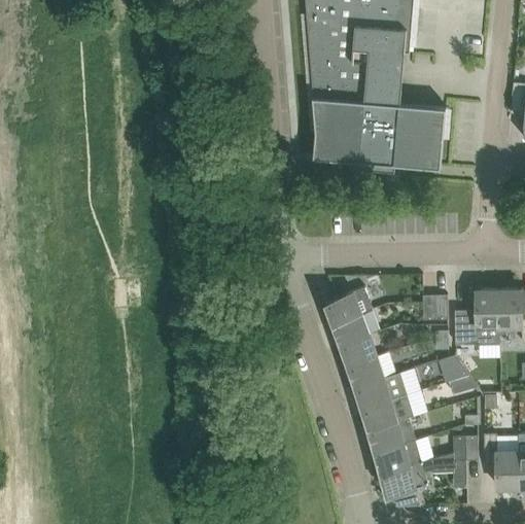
[(358,167),(381,169),(394,170),(394,164),(440,167),(445,108),(399,104),(400,91),(394,90),(396,66),(403,66),(404,53),(409,53),(412,0),(305,0),(315,131),(313,156),(358,161),(358,167)]
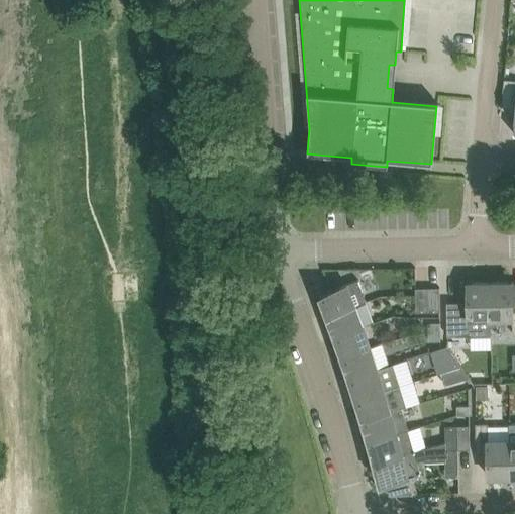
[(512,136),(514,135),(514,82),(503,81),(500,106),(514,107),(512,127),(513,127),(512,136)]
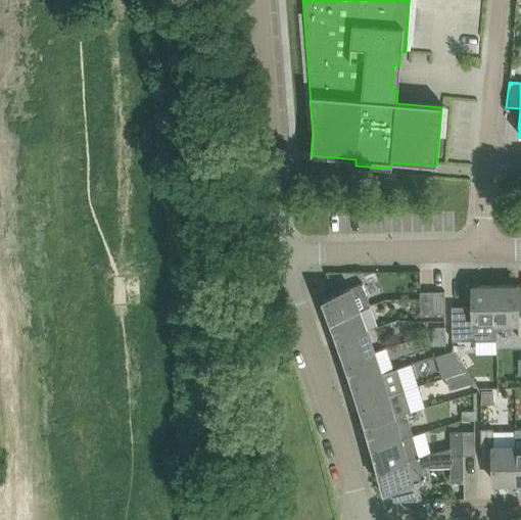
[(324,299),(332,321),(359,311),(353,299),(365,295),(361,285),(324,299)]
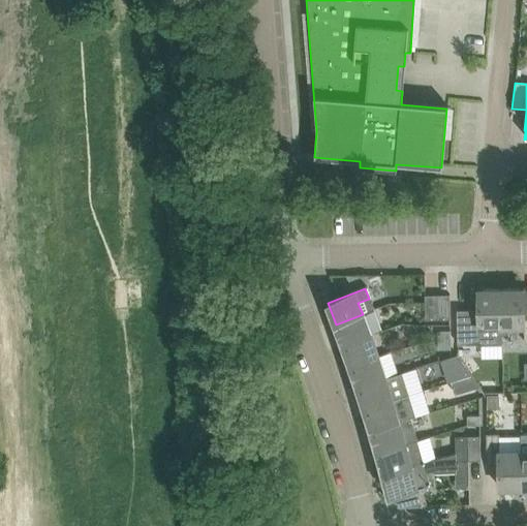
[(523,290),(500,291),(500,328),(523,328),(524,344),(526,344),(526,317),(523,318),(523,290)]
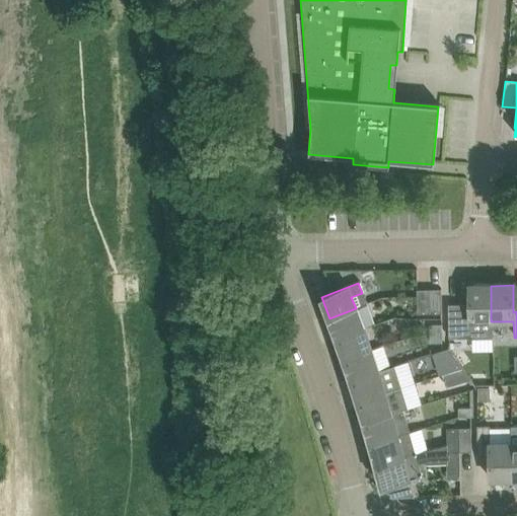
[(446,305),(447,339),(492,339),(491,321),(491,286),(468,286),(468,305),(446,305)]
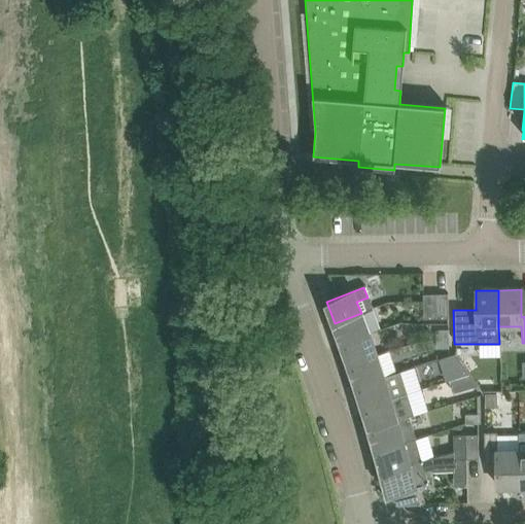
[(422,320),(434,320),(434,295),(422,295),(422,320)]
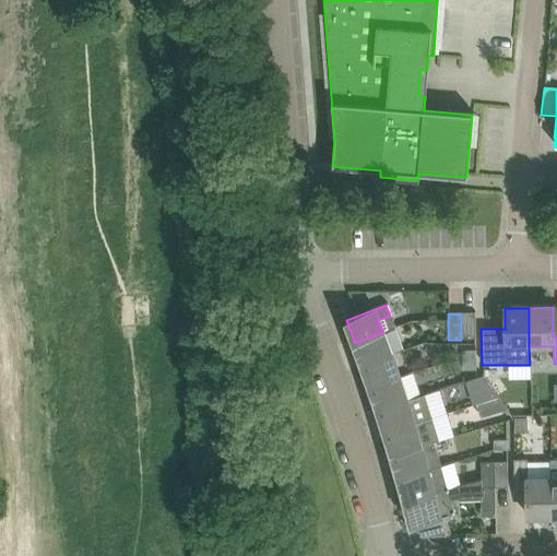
[(474,314),(461,314),(461,340),(474,339),(474,314)]
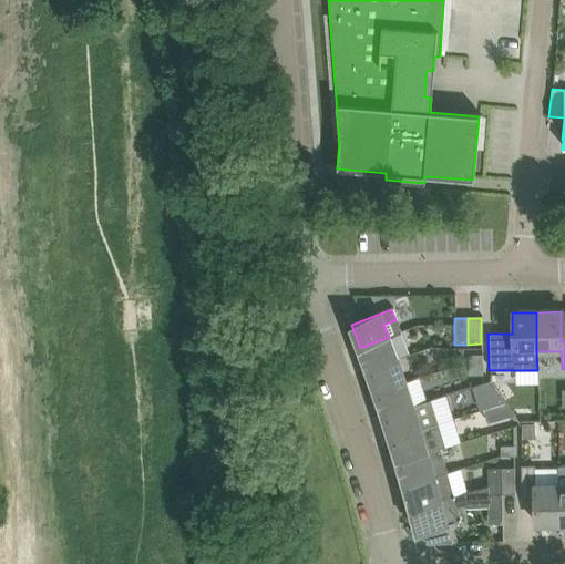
[(397,360),(389,337),(360,348),(368,371),(397,360)]
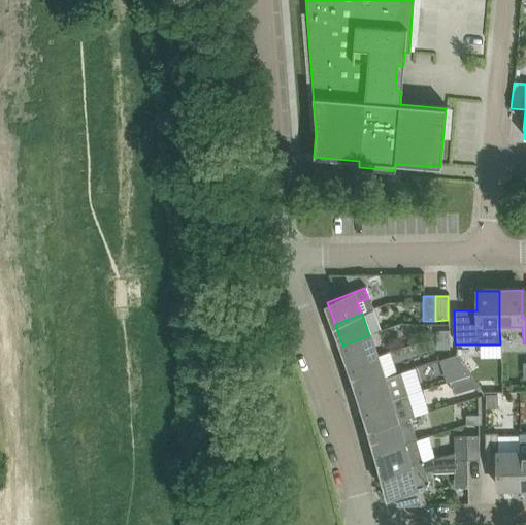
[(435,331),(436,340),(449,340),(449,331),(435,331)]
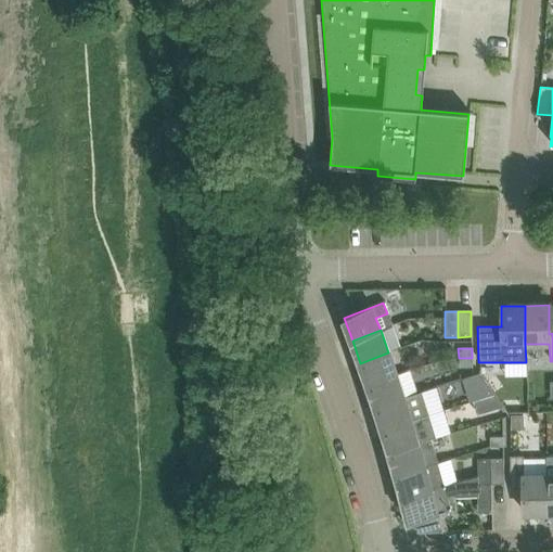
[(360,363),(368,385),(397,375),(388,352),(360,363)]
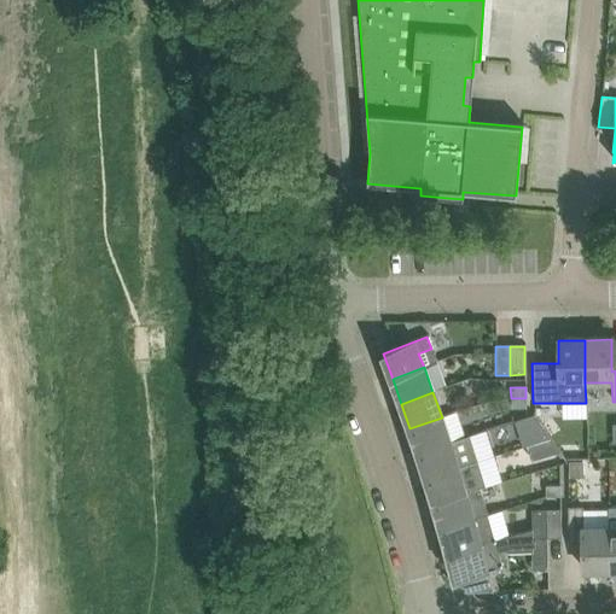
[(526,398),(511,398),(511,409),(526,409),(526,398)]
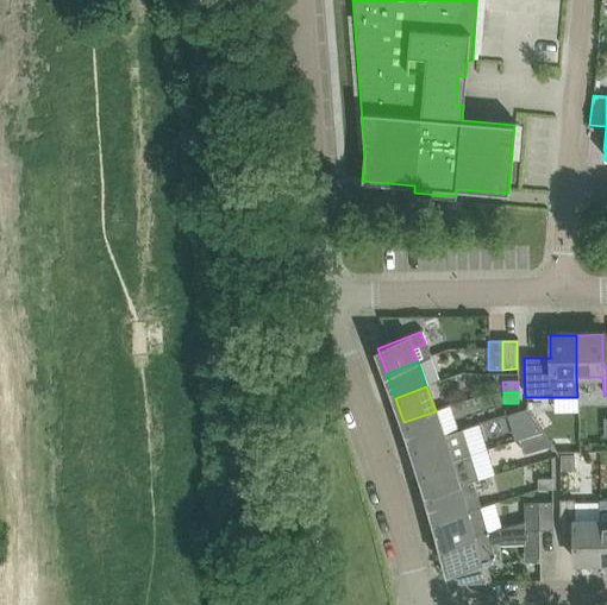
[(444,436),(436,411),(404,422),(412,447),(444,436)]
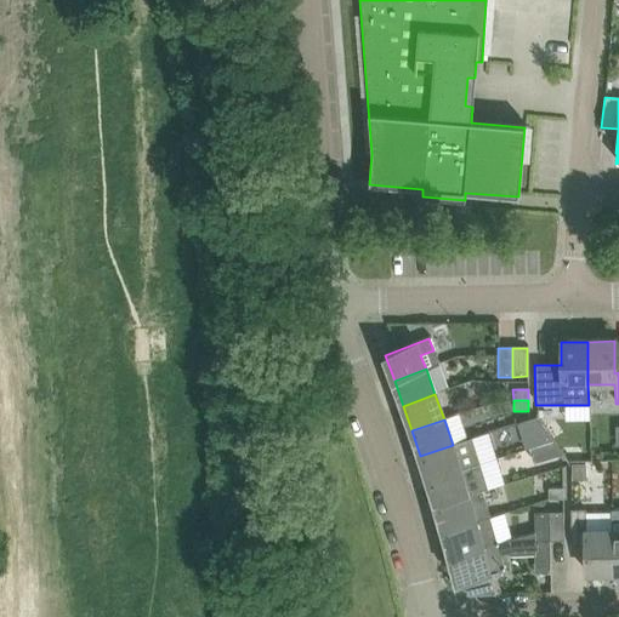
[(517,424),(524,451),(528,450),(551,443),(552,443),(535,420),(517,424)]
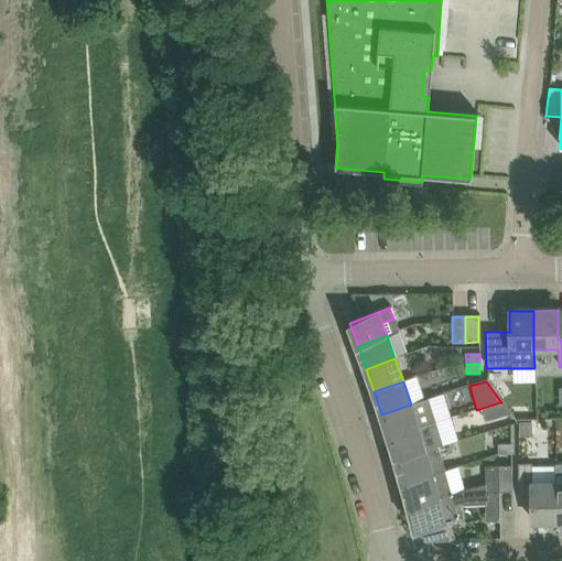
[(388,437),(434,422),(428,399),(411,405),(381,414),(388,437)]
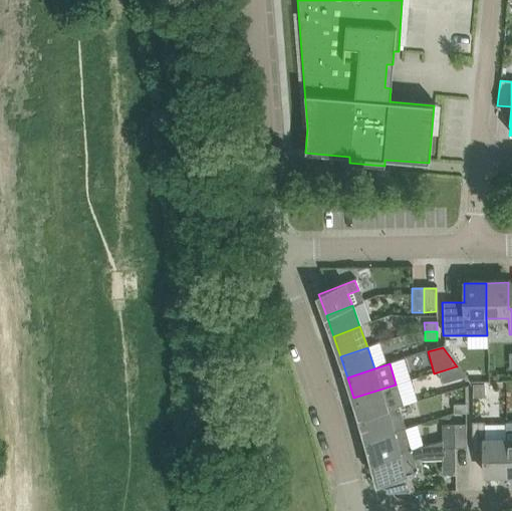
[(456,366),(437,372),(440,381),(451,377),(452,380),(460,378),(456,366)]
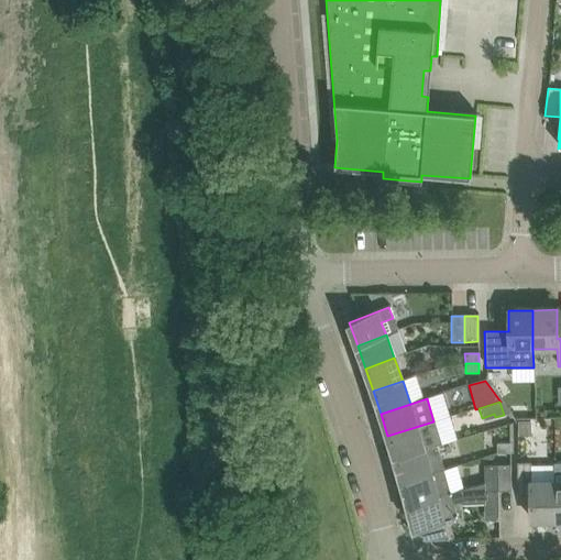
[(424,449),(437,446),(441,445),(433,421),(387,436),(395,459),(425,450),(424,449)]
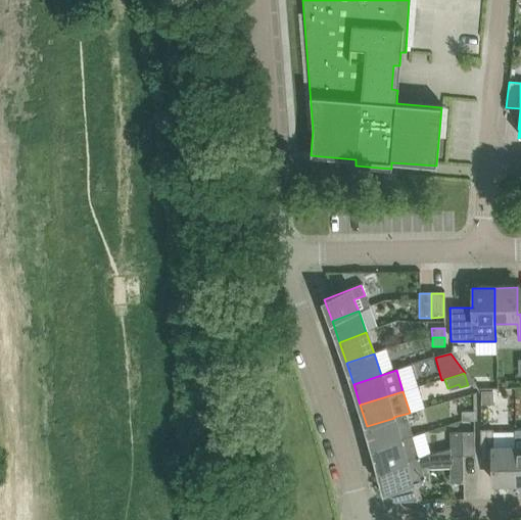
[(491,405),(491,392),(480,392),(481,405),(491,405)]
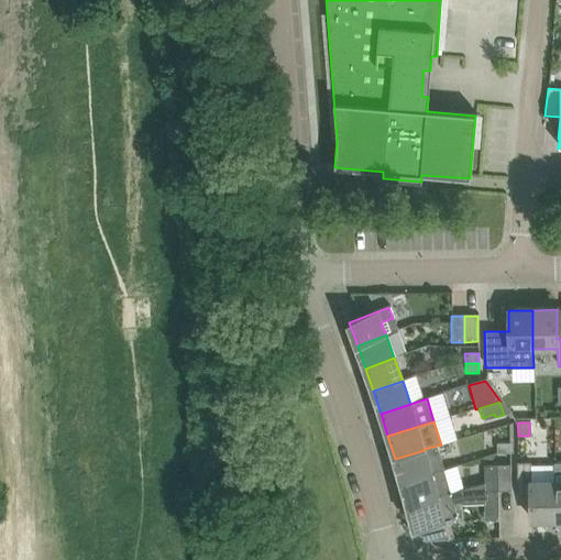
[(509,443),(496,445),(496,454),(509,454),(509,443)]
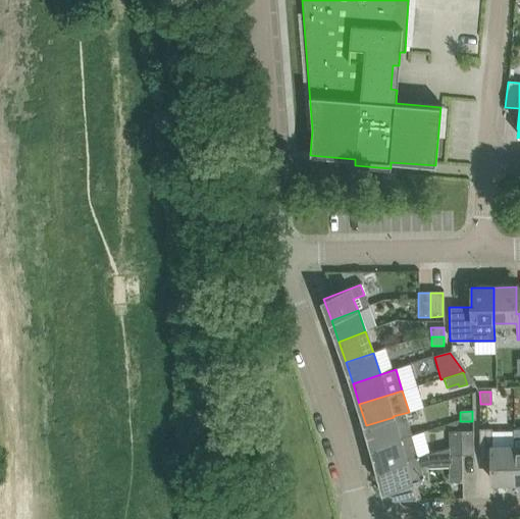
[(372,447),(400,438),(400,439),(411,436),(405,413),(393,416),(394,417),(366,425),(372,447)]
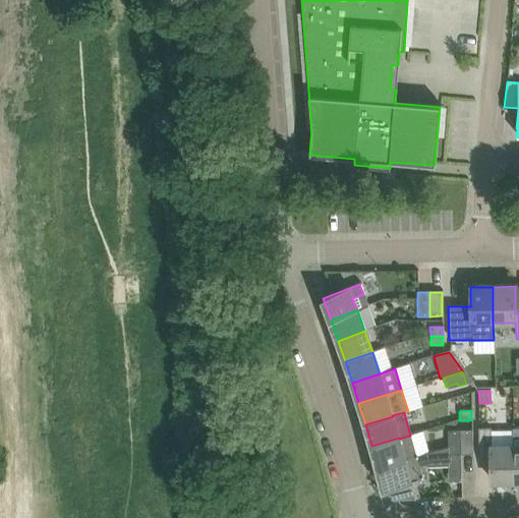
[(477,429),(478,459),(491,459),(491,482),(513,481),(512,446),(491,446),(489,429),(477,429)]
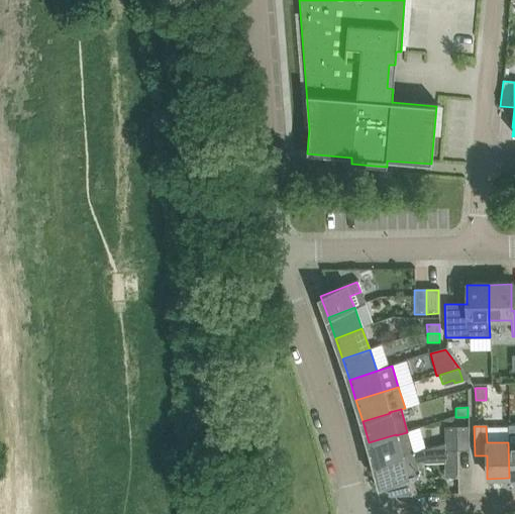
[(413,453),(413,452),(374,464),(380,485),(407,478),(408,483),(420,480),(416,463),(423,461),(423,464),(443,464),(443,451),(455,451),(455,427),(443,428),(444,444),(413,453)]
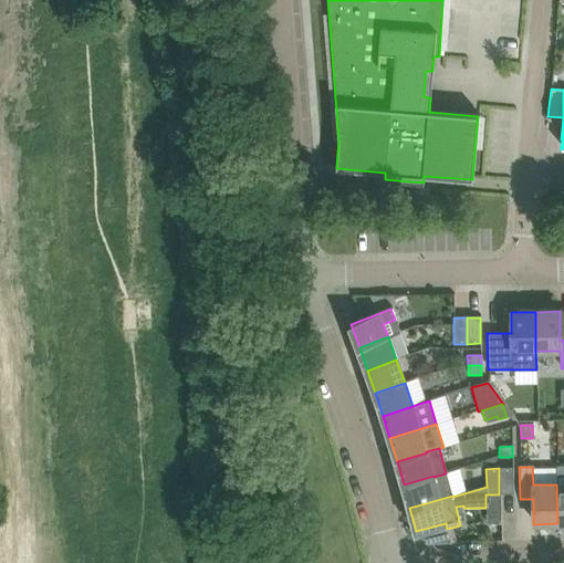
[(499,494),(513,494),(512,468),(499,468),(499,494)]
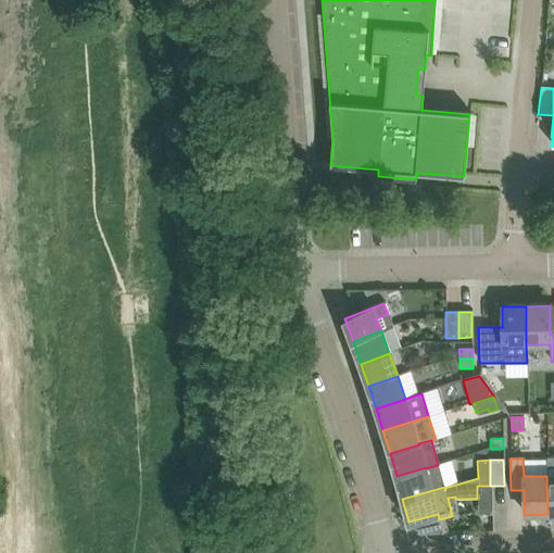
[(402,499),(444,487),(438,465),(426,468),(426,467),(397,476),(402,499)]
